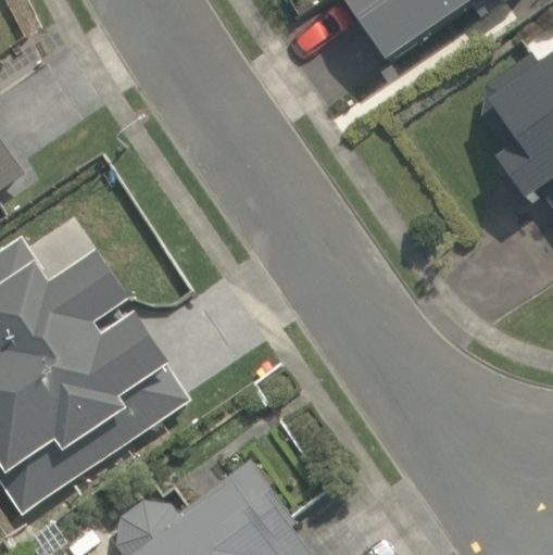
[(343,0),(391,67),(485,0),(499,0),(505,9),(516,0),(343,0)]
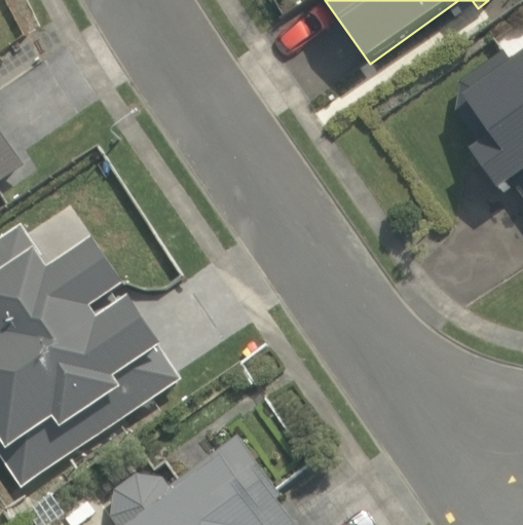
[(512,190),(522,204),(522,61),(516,66),(503,49),(458,82),(455,114),(479,146),(468,154),(500,198),(512,190)]
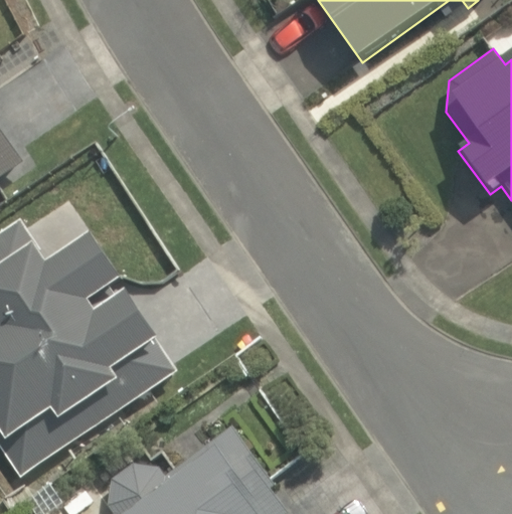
[(0,183),(23,168),(0,133),(0,183)]
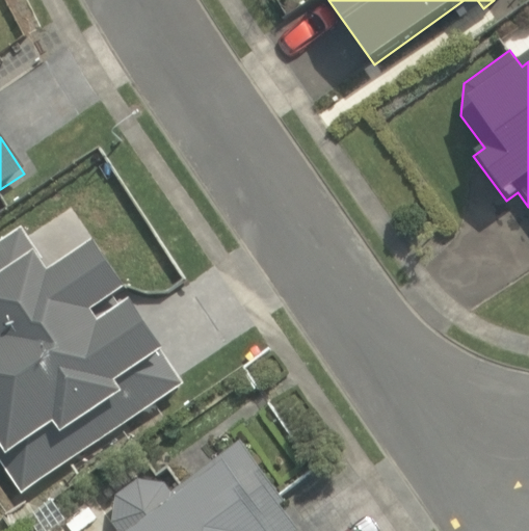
[(0,466),(18,493),(187,381),(137,306),(130,310),(120,294),(128,288),(100,245),(54,275),(24,228),(0,243),(0,466)]
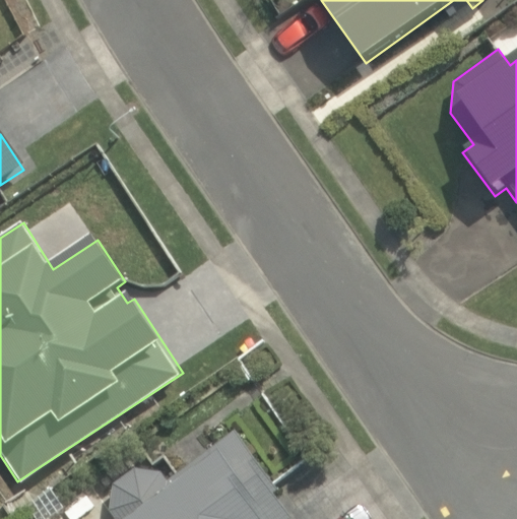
[(293,518),(276,498),(282,493),(237,433),(170,482),(160,472),(135,467),(114,484),(110,513),(115,518),(293,518)]
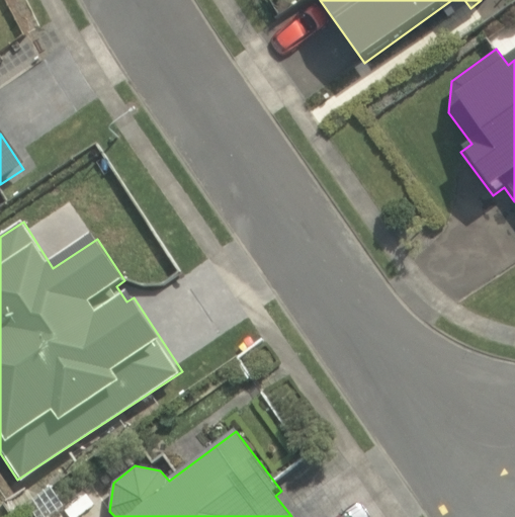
All buildings are outlined.
